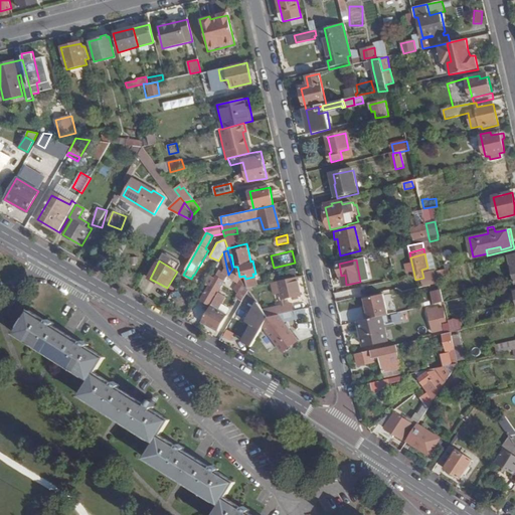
[(227,277),(237,283),(239,279),(232,269),(228,275),(227,276),(227,277)]
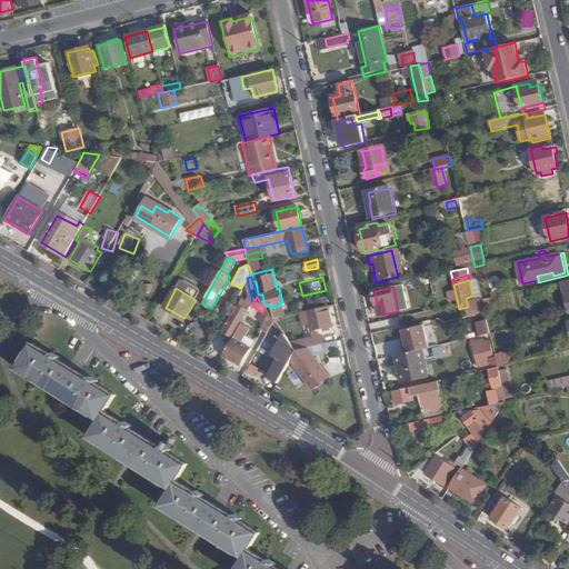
[(241,323),(251,306),(251,305),(239,298),(230,313),(231,315),(222,331),(233,338),(241,323)]
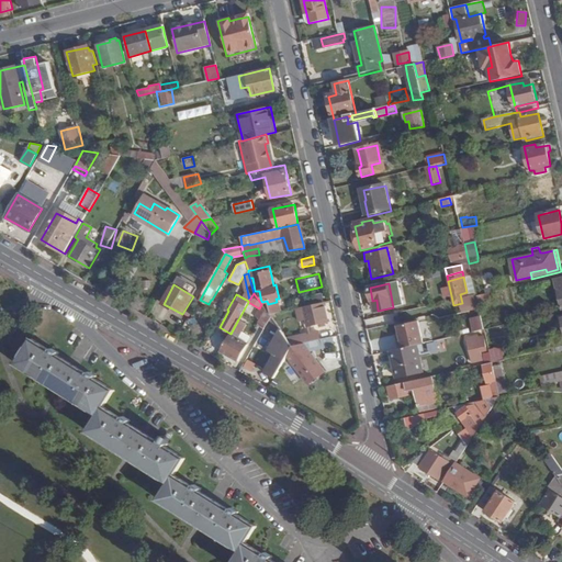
[(328,323),(324,303),(298,308),(299,315),(301,315),(302,318),(305,318),(307,327),(328,323)]
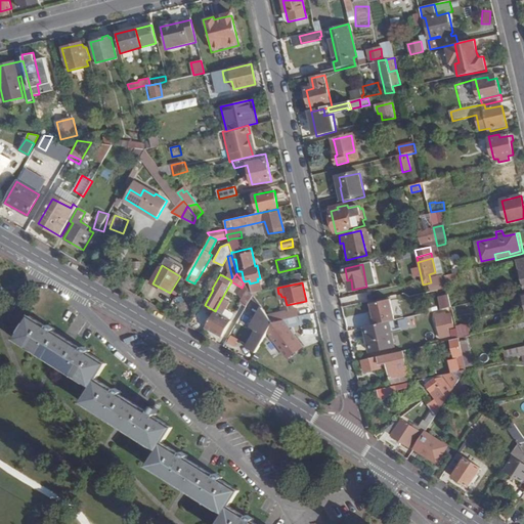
[(242,302),(247,306),(253,296),(251,294),(244,284),(242,288),(237,295),(244,298),(242,302)]
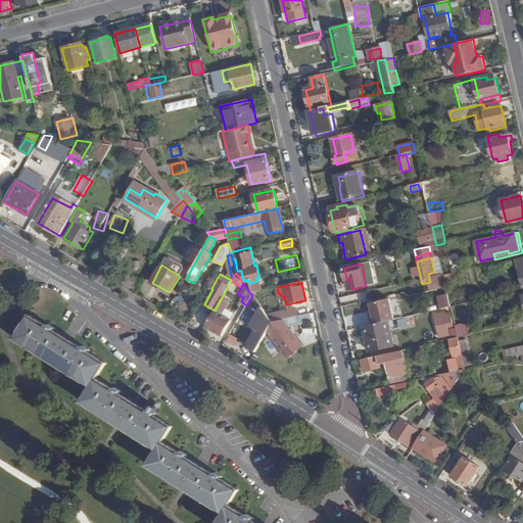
[(184,296),(177,299),(181,310),(188,306),(184,296)]
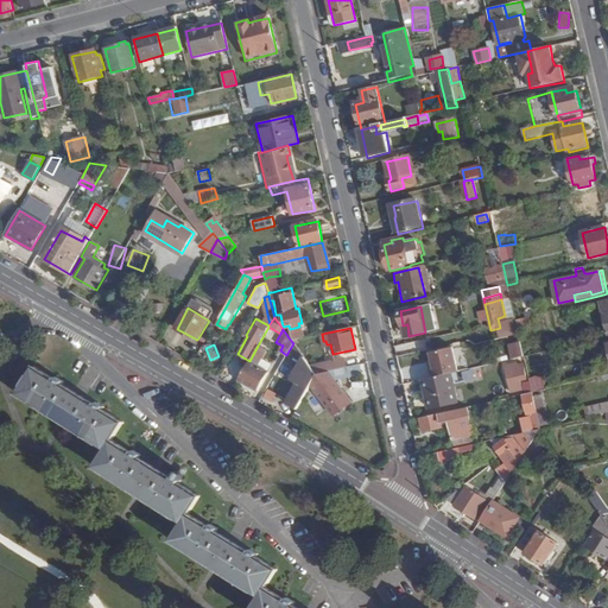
[(249,361),(239,379),(258,391),(267,373),(257,366),(265,350),(258,346),(249,361)]
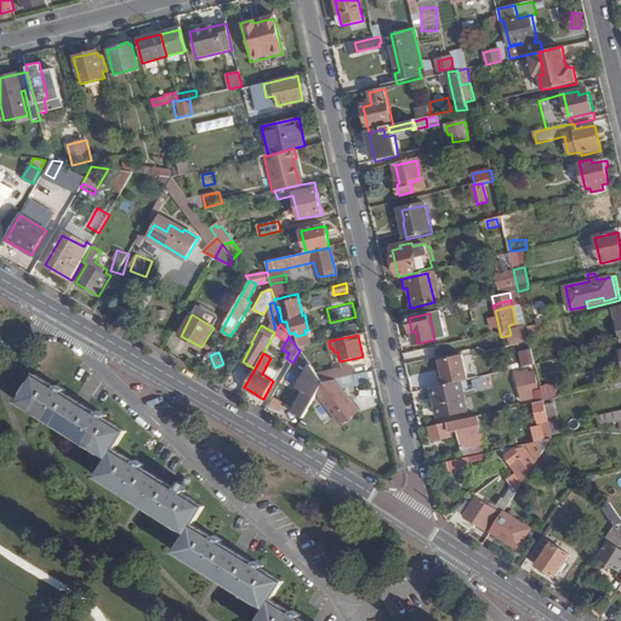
[(324,382),(365,372),(364,364),(319,375),(324,382)]
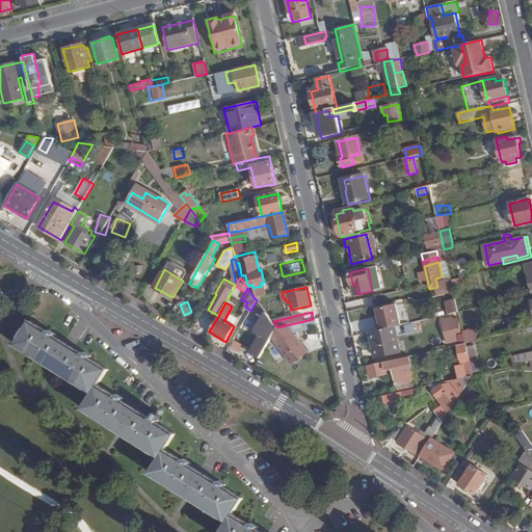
[(261,358),(266,347),(271,338),(277,327),(273,321),(266,313),(255,333),(261,337),(251,354),(261,358)]
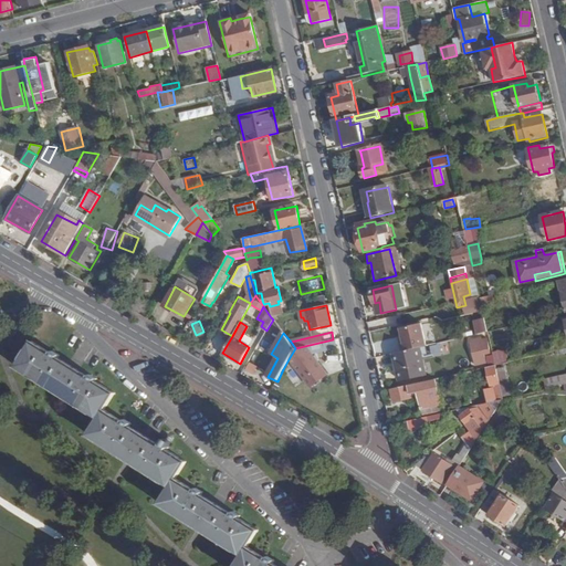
[(481,337),(470,339),(475,365),(485,363),(483,355),(491,353),(488,338),(481,339),(481,337)]
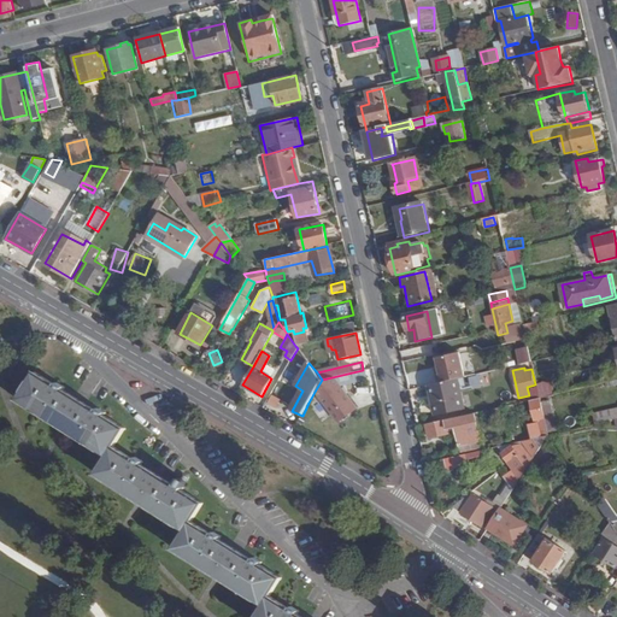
[(365,378),(363,370),(322,380),(315,392),(339,421),(357,407),(339,385),(365,378)]
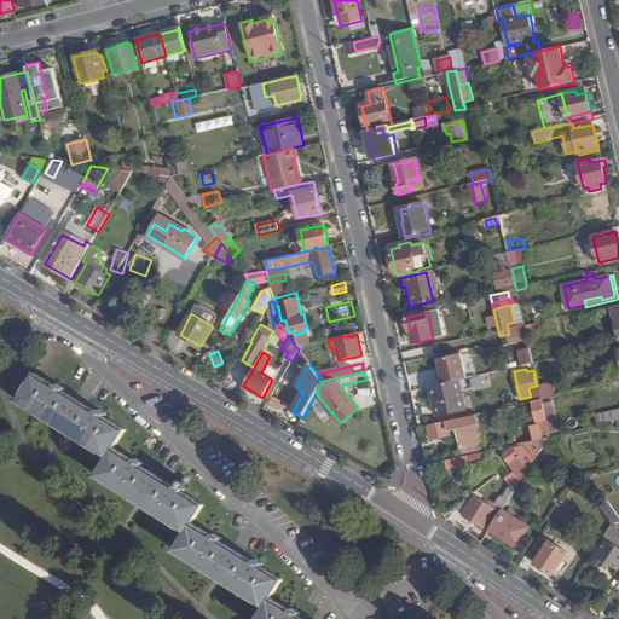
[(496,371),(482,374),(485,381),(496,379),(496,371)]
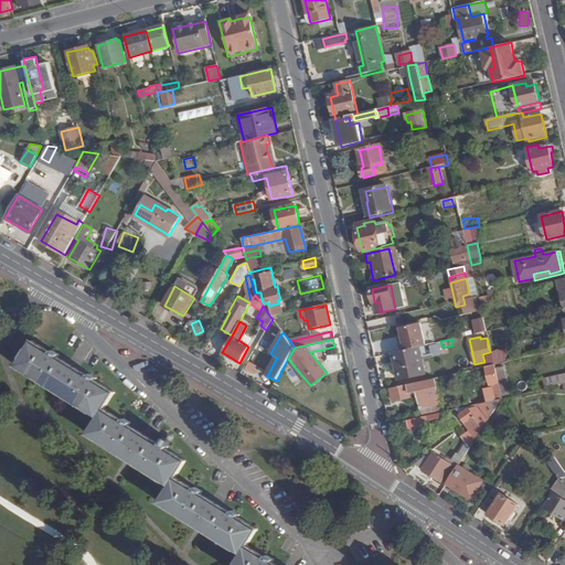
[(32,340),(17,365),(99,416),(88,434),(170,484),(159,502),(241,553),(233,564),(277,564),(272,562),(274,558),(266,555),(265,557),(246,545),(256,528),(238,515),(240,514),(233,510),(232,512),(201,493),(203,491),(195,487),(194,489),(176,478),(185,459),(167,447),(168,445),(161,441),(160,444),(129,425),(130,423),(125,418),(123,420),(104,408),(114,391),(96,380),(97,377),(91,372),(88,375),(57,356),(60,354),(53,349),(51,352),(32,340)]
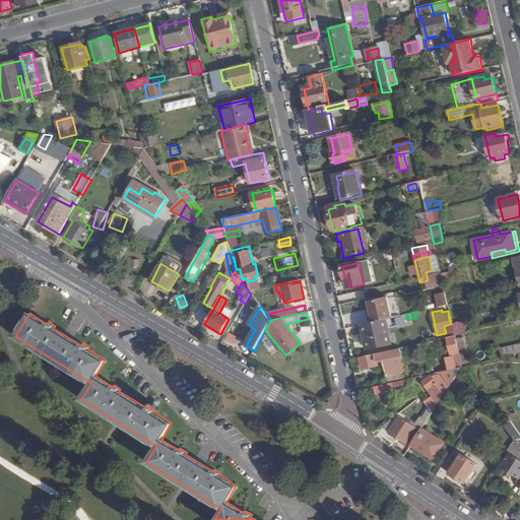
[(387,319),(365,324),(369,340),(367,340),(369,348),(392,343),(387,319)]
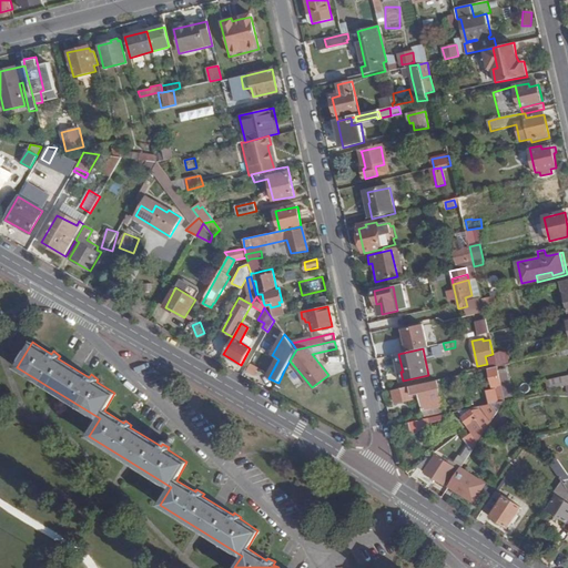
[(256,376),(261,367),(252,363),(247,372),(256,376)]
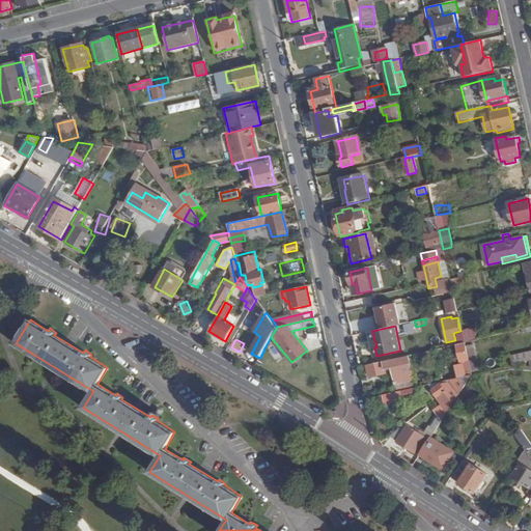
[(455,365),(458,378),(460,376),(473,374),(472,371),(467,346),(466,342),(459,343),(464,363),(455,365)]
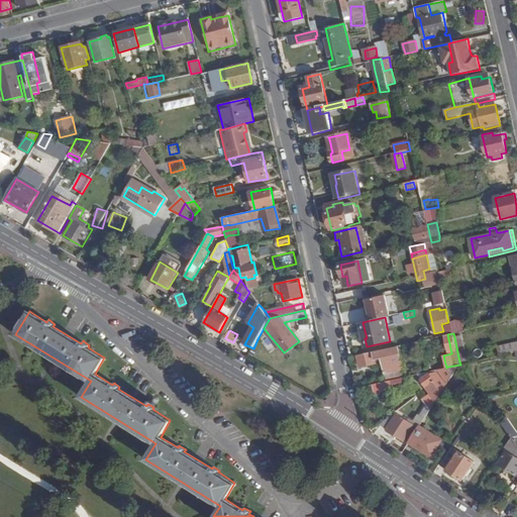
[(454,337),(459,362),(467,360),(460,336),(454,337)]
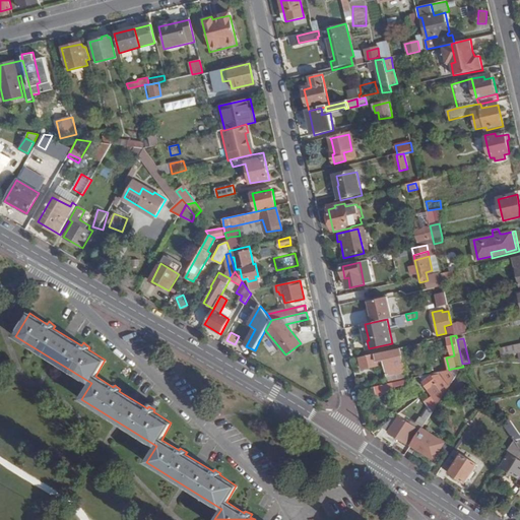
[(386,351),(361,358),(363,369),(379,365),(378,361),(386,360),(390,380),(409,376),(409,373),(406,373),(397,375),(394,360),(398,359),(397,356),(396,351),(386,353),(386,351)]
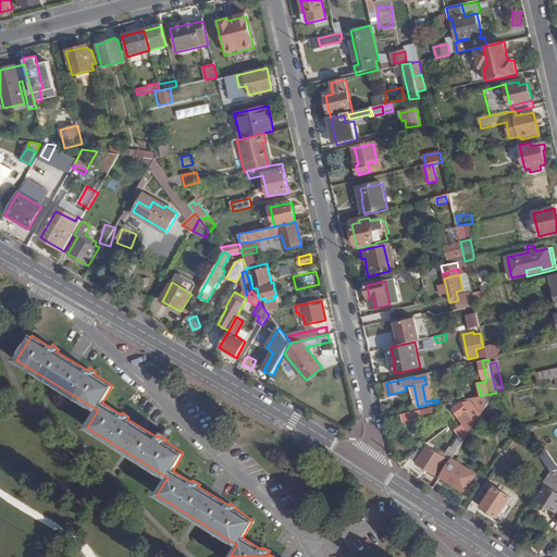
[(425,401),(435,399),(432,382),(425,382),(426,384),(422,385),(425,401)]
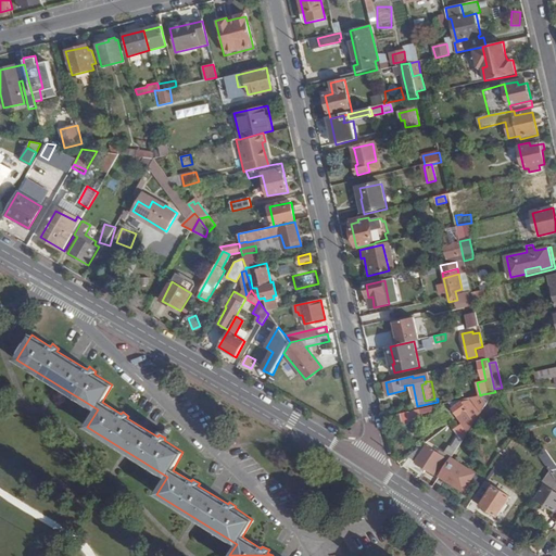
[(487,403),(482,394),(480,395),(472,397),(474,399),(462,402),(452,408),(464,422),(454,429),(463,440),(477,418),(487,403)]
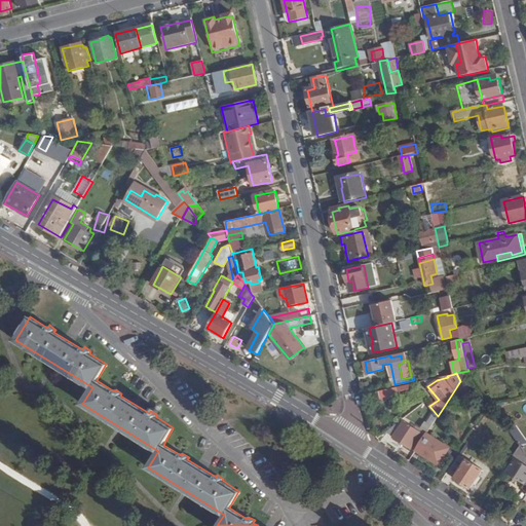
[(472,388),(460,381),(451,396),(465,405),(473,395),(470,392),(472,388)]
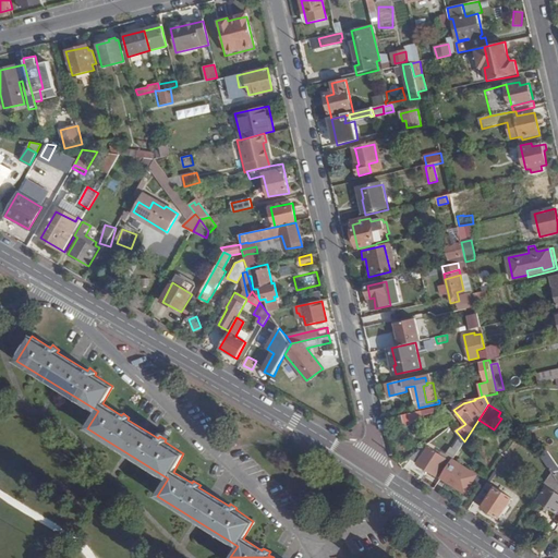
[(422,411),(404,415),(405,424),(424,420),(422,411)]
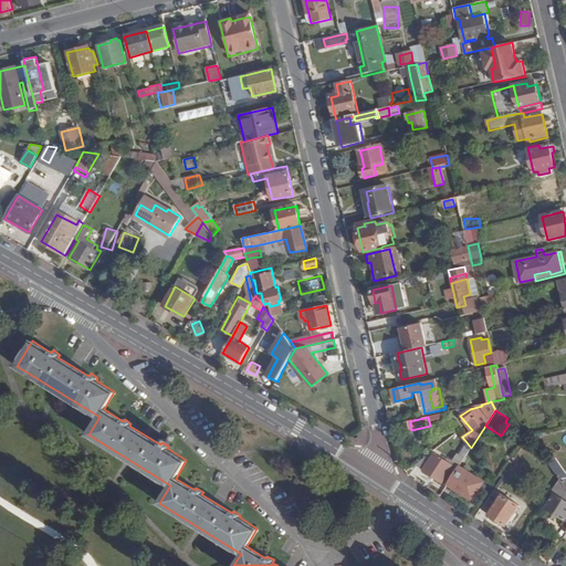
[(459,454),(464,458),(470,450),(463,447),(459,454)]
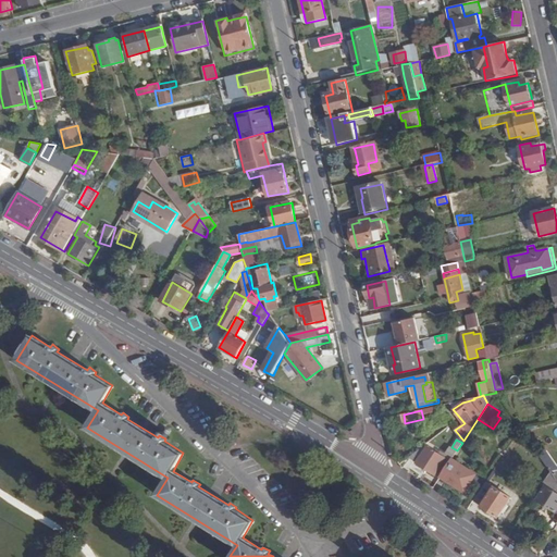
[(421,448),(409,457),(434,473),(444,458),(426,446),(424,450),(421,448)]
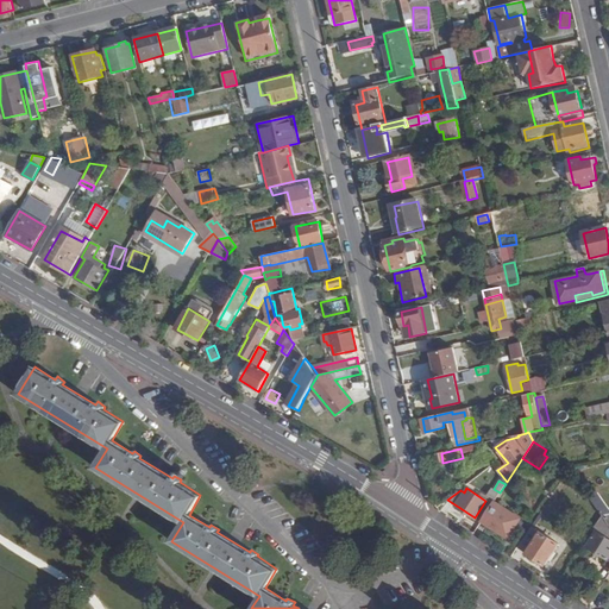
[(494,502),(482,520),(509,537),(512,533),(519,519),(494,502)]
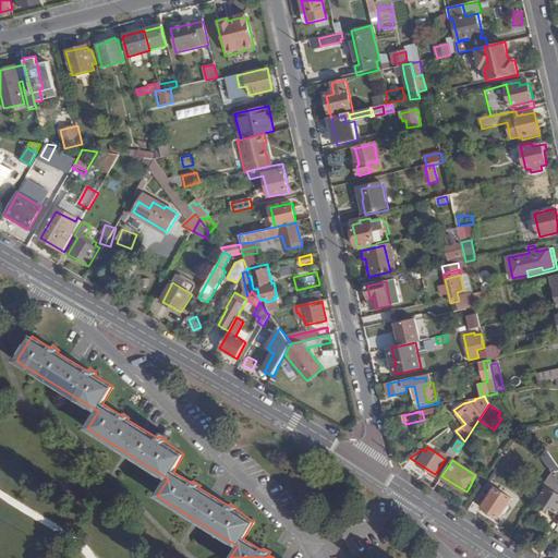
[(552,472),(544,485),(547,488),(548,486),(555,476),(552,472)]
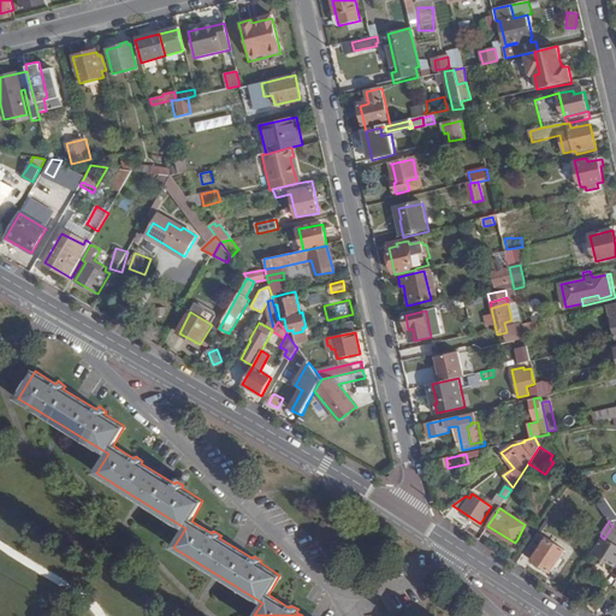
[(525,525),(517,539),(521,542),(528,527),(525,525)]
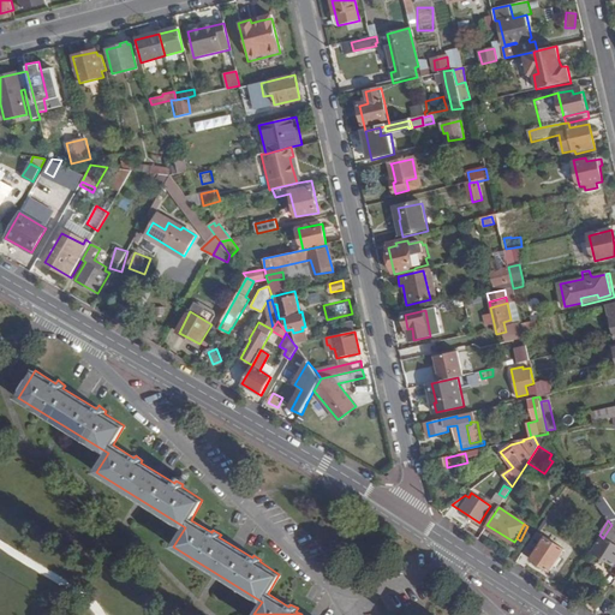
[(537,532),(524,551),(533,559),(532,559),(550,569),(563,549),(537,532)]
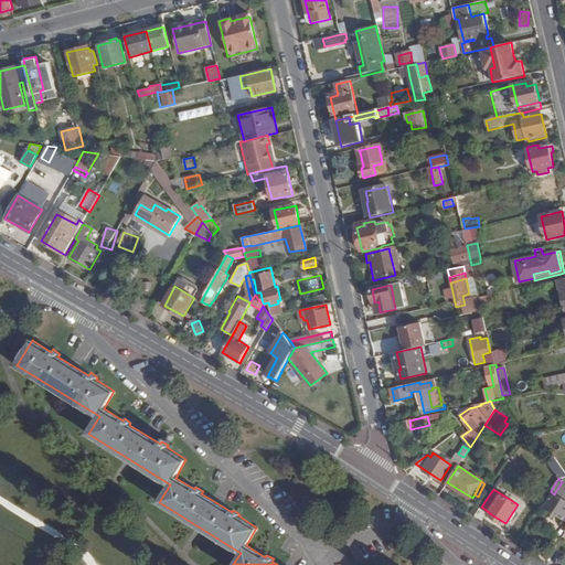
[(564,516),(564,499),(555,492),(554,494),(545,507),(564,519),(564,518),(564,516)]
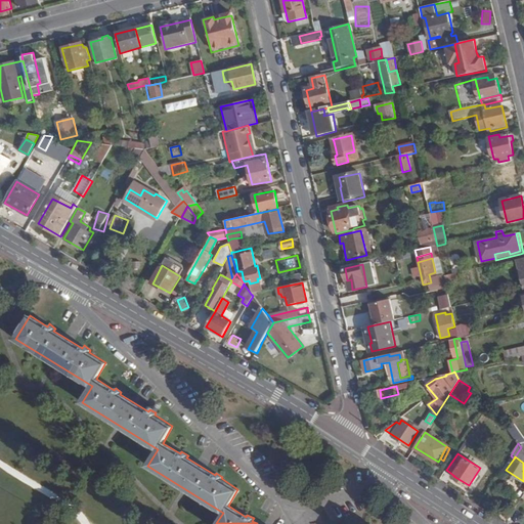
[(328,513),(335,523),(344,517),(337,507),(328,513)]
